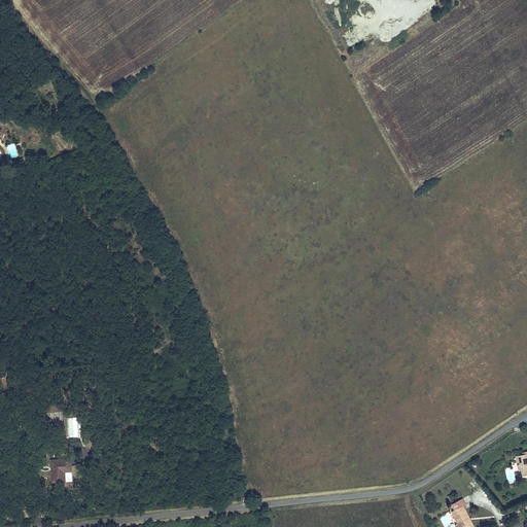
[(57,427),(56,409),(43,409),(43,415),(48,415),(49,427),(57,427)]
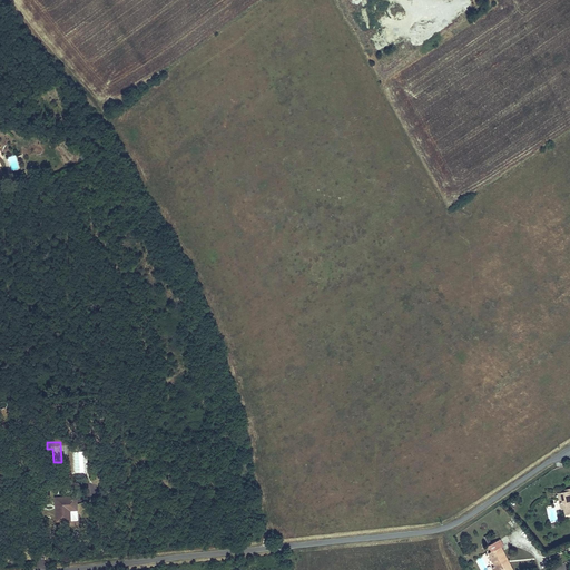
[(87,472),(87,453),(74,453),(74,472),(87,472)]
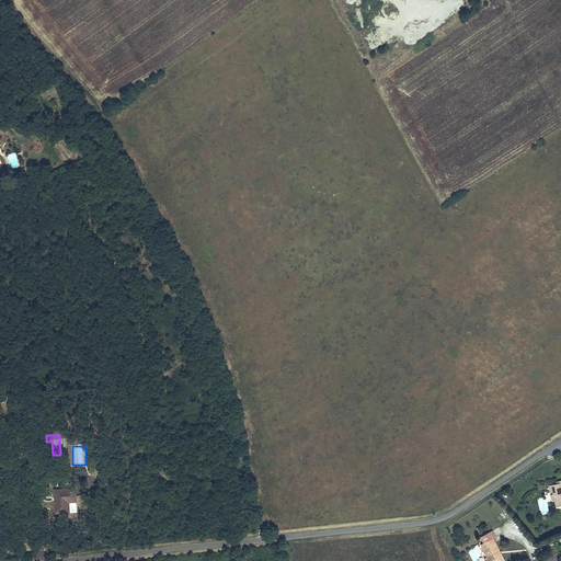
[(548,485),(550,497),(554,497),(556,502),(557,507),(560,506),(560,480),(556,481),(556,484),(548,485)]
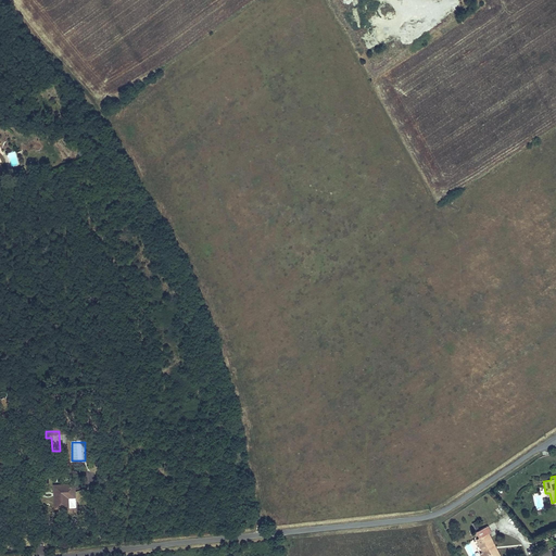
[(55,509),(68,509),(75,508),(74,497),(73,488),(57,489),(58,500),(55,500),(55,509)]
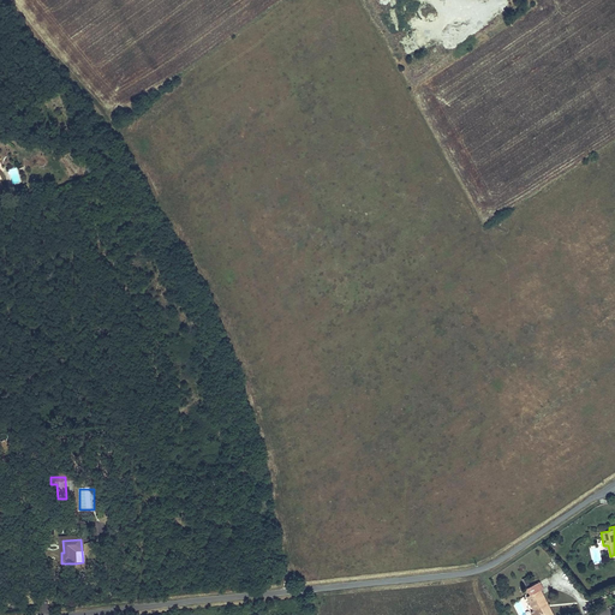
[(526,597),(533,611),(535,614),(547,614),(543,607),(547,604),(542,595),(538,596),(536,592),(526,597)]
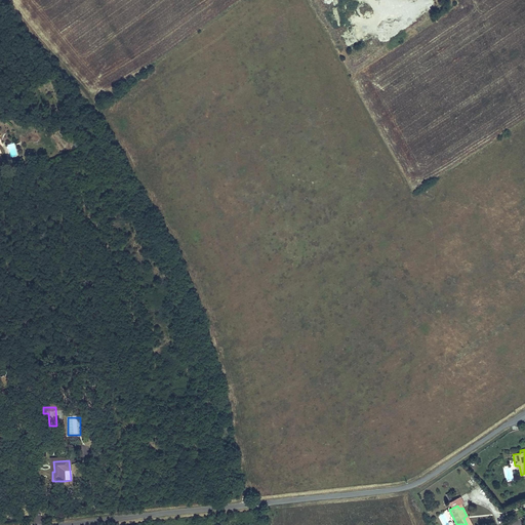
[(463,518),(467,524),(471,524),(472,524),(467,516),(463,518)]
